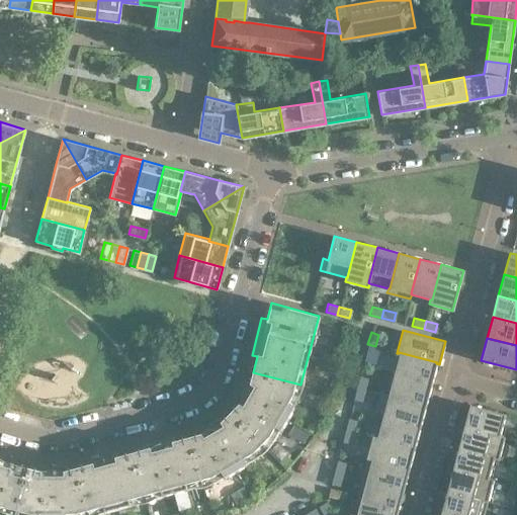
[(372,358),(375,346),(367,344),(364,356),(372,358)]
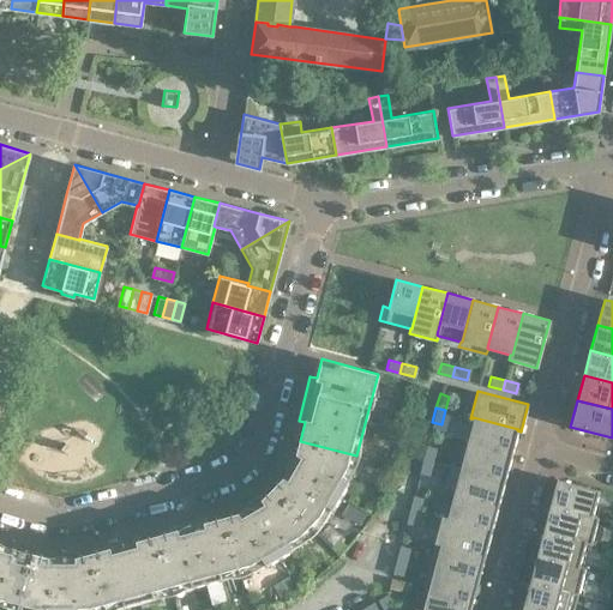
[(473,418),(467,442),(511,454),(517,430),(518,429),(473,417),(473,418)]
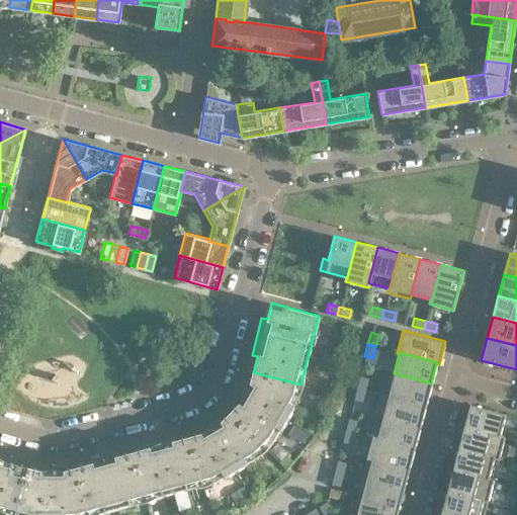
[(280,430),(293,407),(292,407),(297,397),(300,384),(253,372),(250,382),(246,380),(240,392),(244,395),(239,404),(230,413),(265,447),(273,438),(279,429),(280,430)]
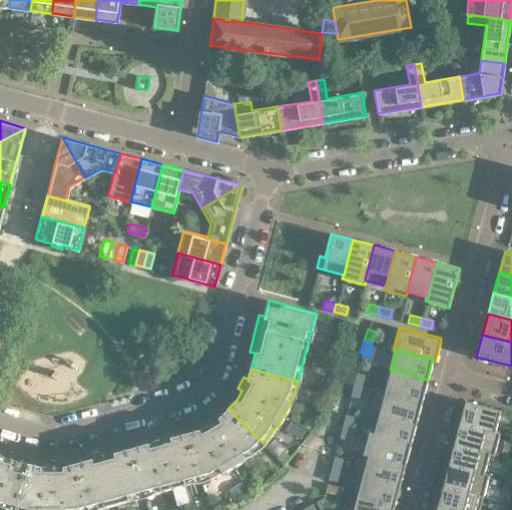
[(390,370),(384,391),(421,401),(427,380),(390,370)]
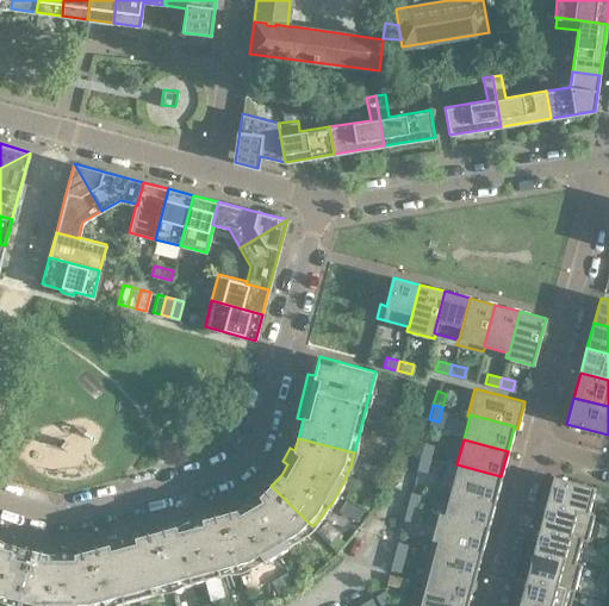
[(429,457),(433,443),(423,441),(420,455),(429,457)]
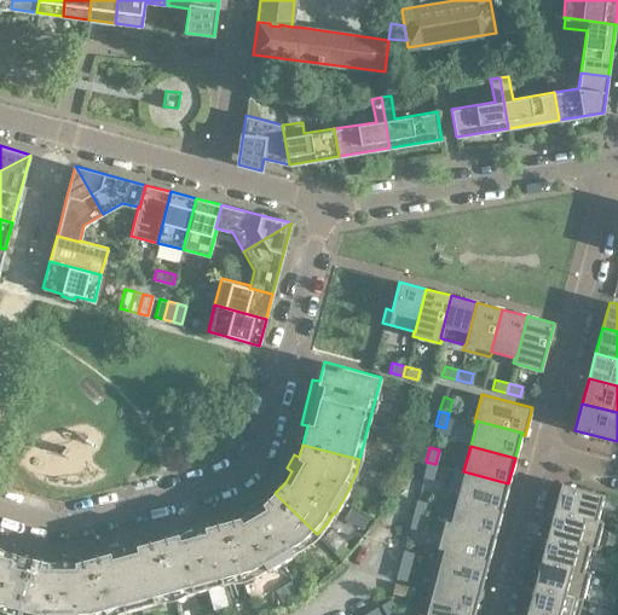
[(432,477),(435,464),(426,462),(422,475),(432,477)]
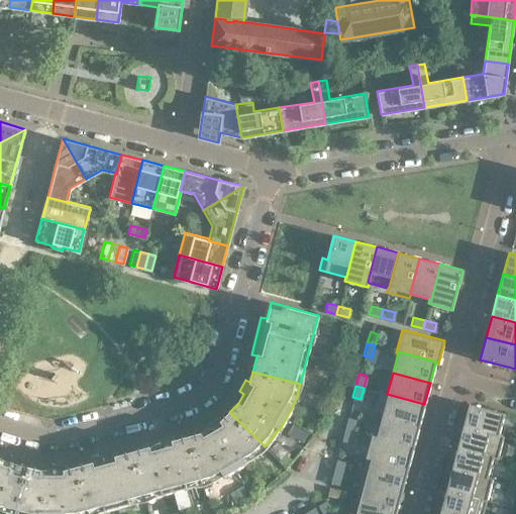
[(387,394),(382,415),(419,425),(424,404),(387,394)]
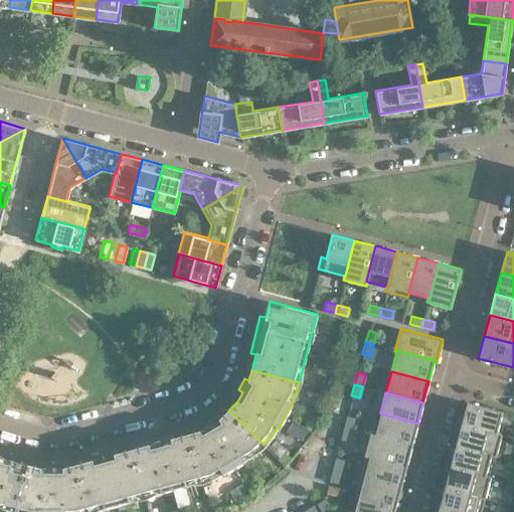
[(497,432),(502,410),(467,401),(461,423),(496,433),(497,432)]
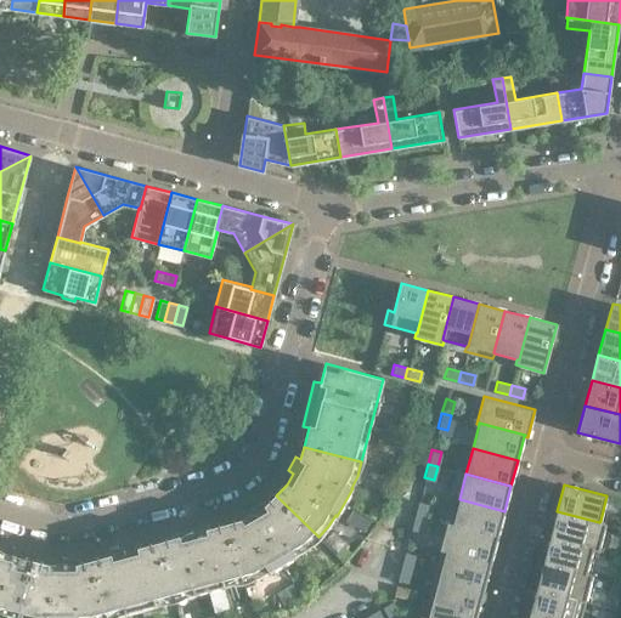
[(308,548),(319,537),(276,495),(266,505),(263,500),(249,508),(253,514),(242,520),(227,523),(243,580),(257,577),(269,571),(270,572),(297,556),(297,555),(308,548)]
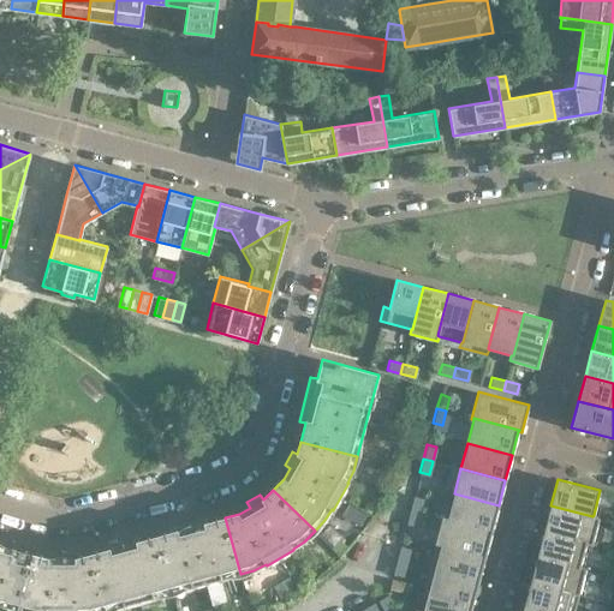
[(447,517),(447,519),(492,531),(499,505),(454,493),(447,517)]
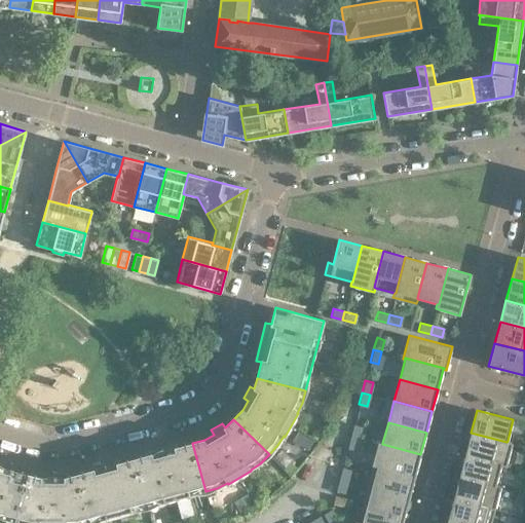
[(359,438),(362,425),(353,423),(350,436),(359,438)]
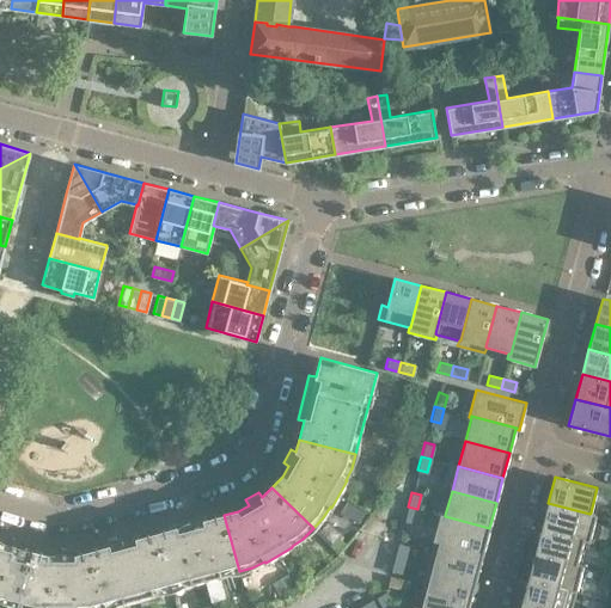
[(348,496),(338,513),(356,523),(366,507),(348,496)]
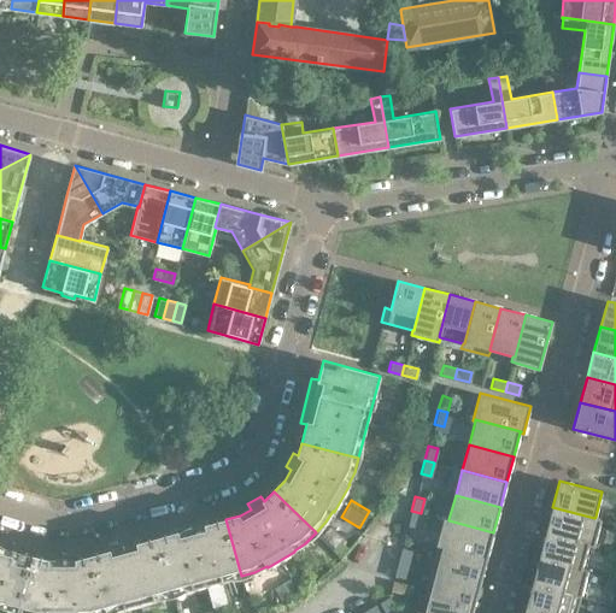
[(593,546),(600,518),(596,517),(594,518),(552,507),(546,532),(588,543),(587,544),(593,546)]
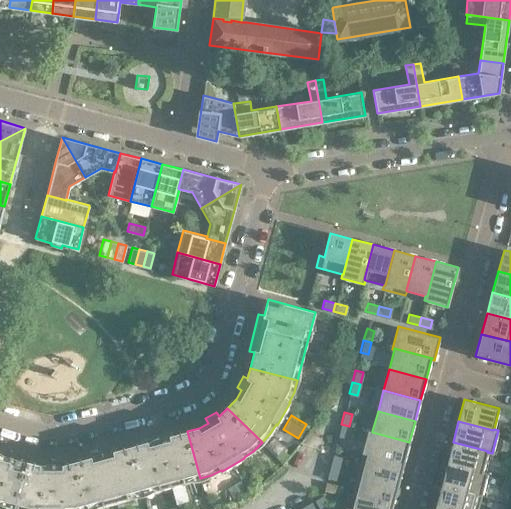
[(346,437),(349,426),(341,424),(338,435),(346,437)]
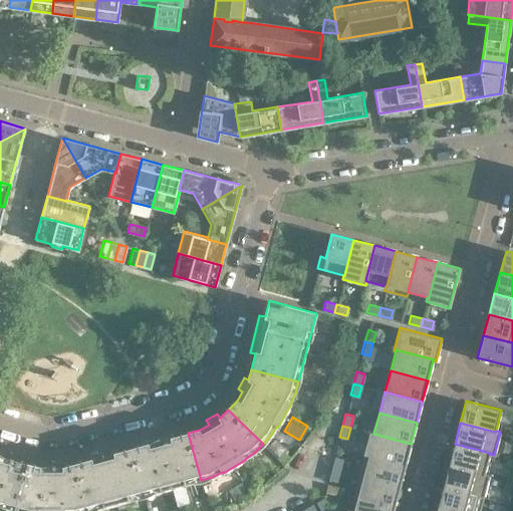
[(369,431),(363,453),(406,465),(411,444),(373,434),(373,433),(369,431)]
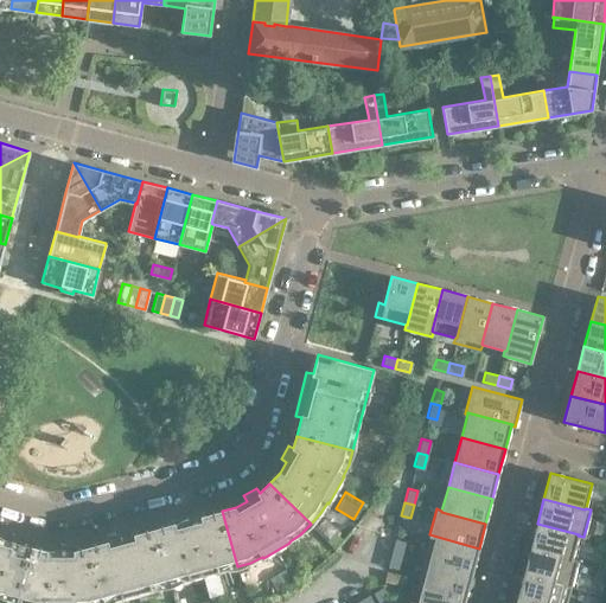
[(237,566),(222,511),(203,517),(202,510),(172,518),(174,524),(141,533),(157,589),(237,566)]
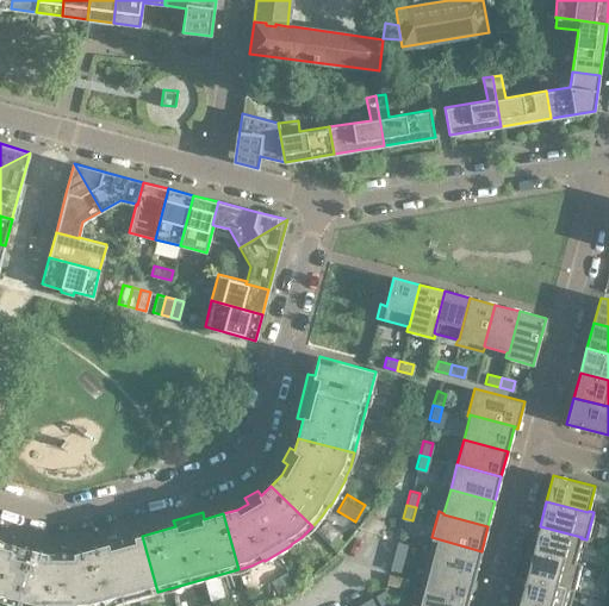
[(580,538),(582,537),(540,526),(533,551),(575,562),(575,561),(580,538)]
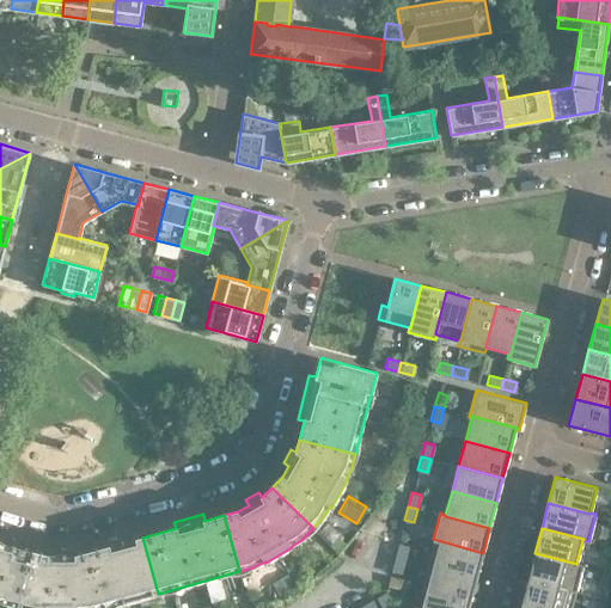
[(158,594),(142,538),(138,539),(135,533),(121,536),(122,542),(90,552),(105,607),(158,594)]
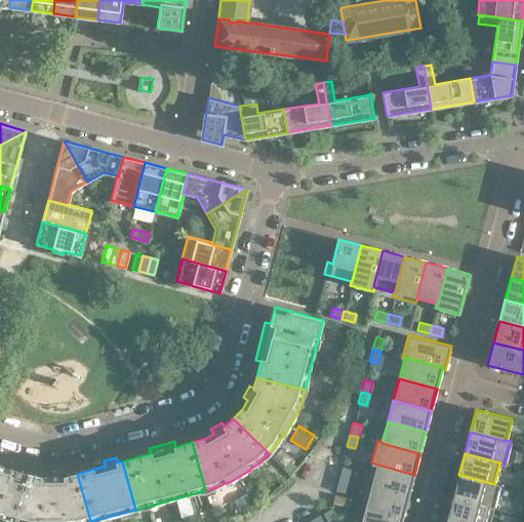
[(371,463),(365,484),(408,495),(414,475),(371,463)]
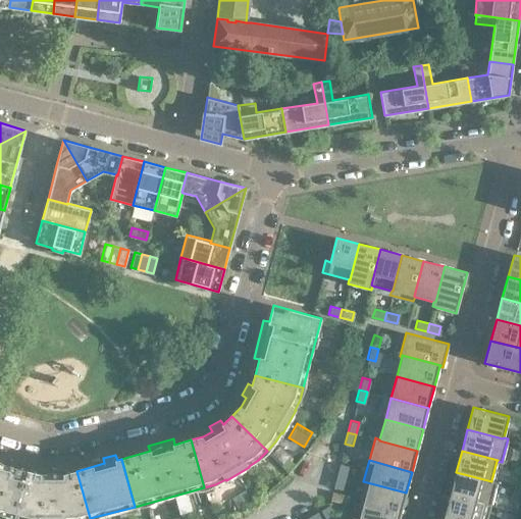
[(0,514),(16,518),(30,471),(0,462),(0,514)]
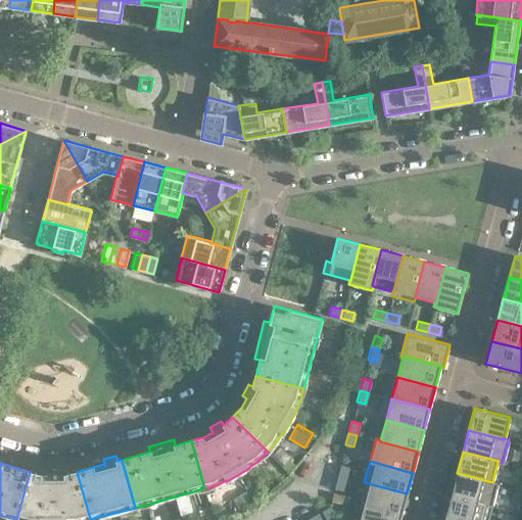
[(345,477),(348,466),(340,464),(337,475),(345,477)]
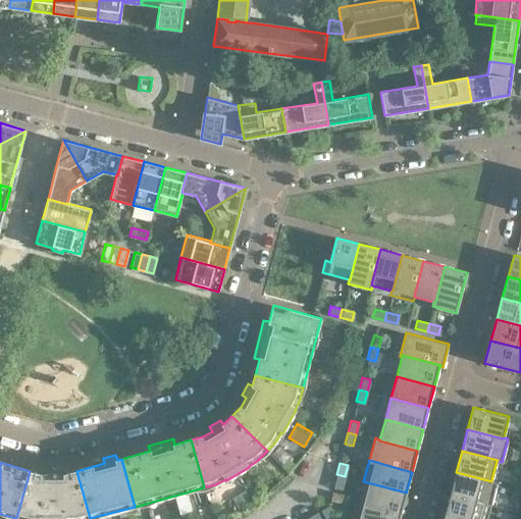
[(89,518),(90,518),(76,471),(66,474),(65,468),(53,468),(53,474),(42,474),(30,471),(16,518),(89,518)]
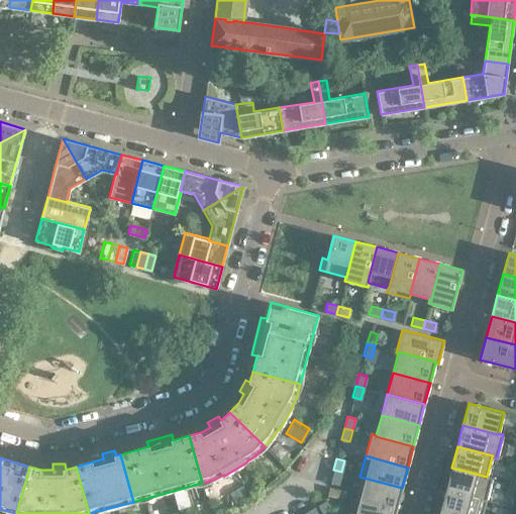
[(486,500),(492,477),(487,476),(487,477),(451,468),(446,489),(482,498),(481,499),(486,500)]
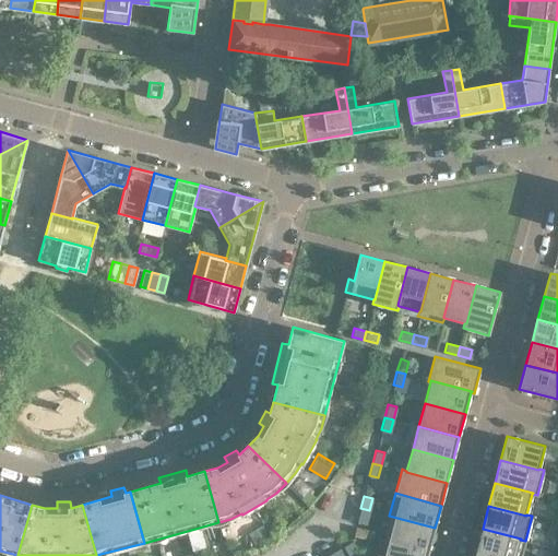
[(369,510),(360,508),(357,521),(366,523),(369,510)]
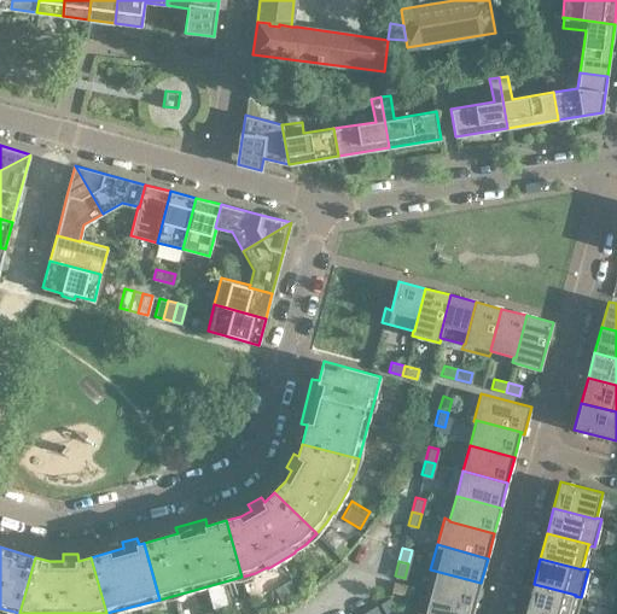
[(423,596),(429,597),(429,596),(475,608),(477,598),(481,595),(482,590),(481,585),(481,583),(430,569),(423,596)]
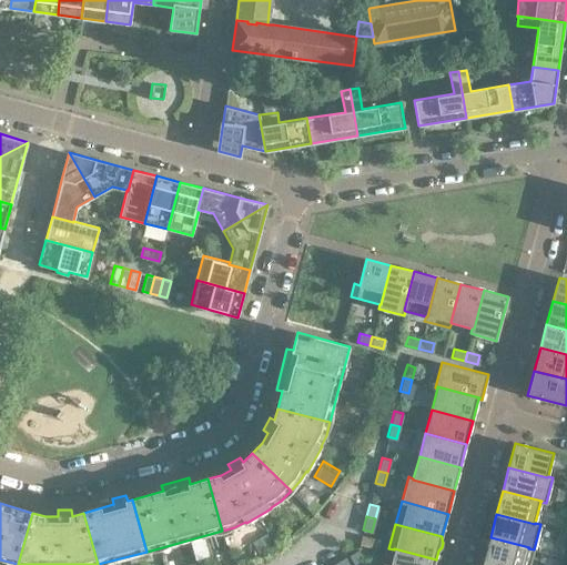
[(566,532),(558,531),(555,543),(564,545),(566,532)]
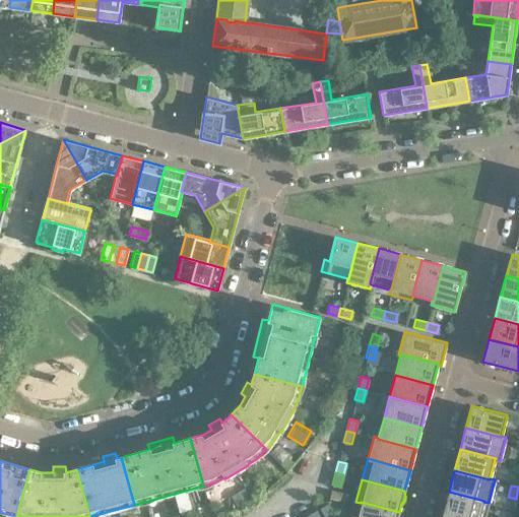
[(329,497),(341,500),(343,492),(331,489),(329,497)]
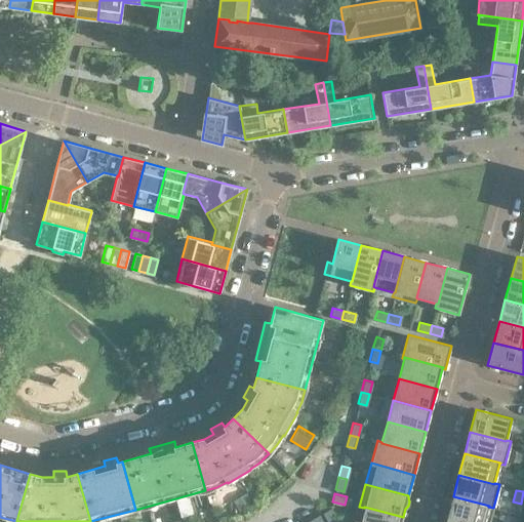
[(484,521),(488,507),(489,506),(453,496),(447,517),(465,521),(484,521)]
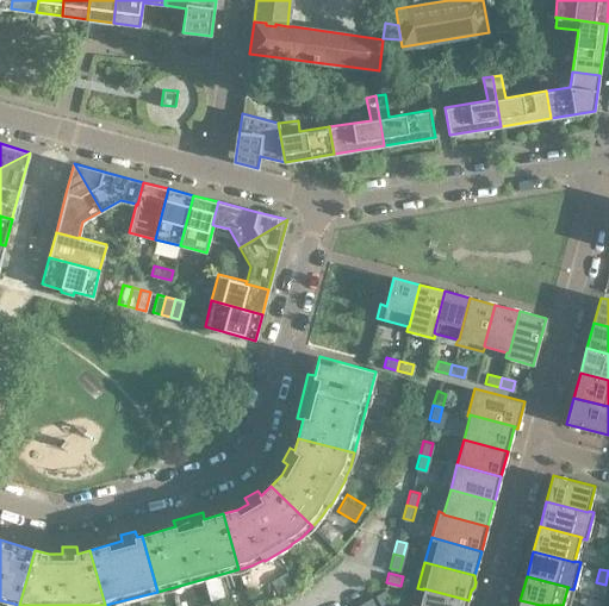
[(418,605),(466,605),(468,600),(423,588),(423,589),(418,605)]
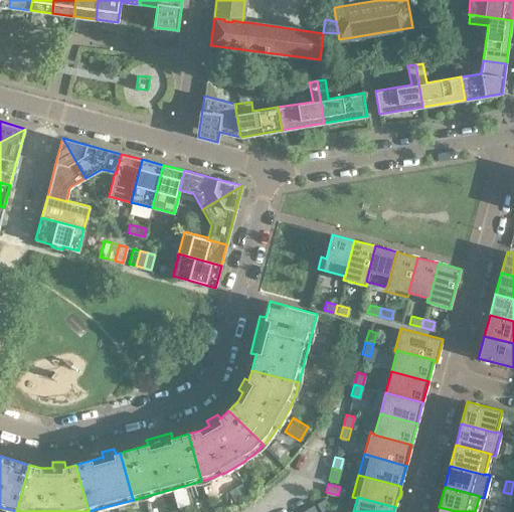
[(316,502),(322,511),(323,511),(329,508),(323,498),(316,502)]
